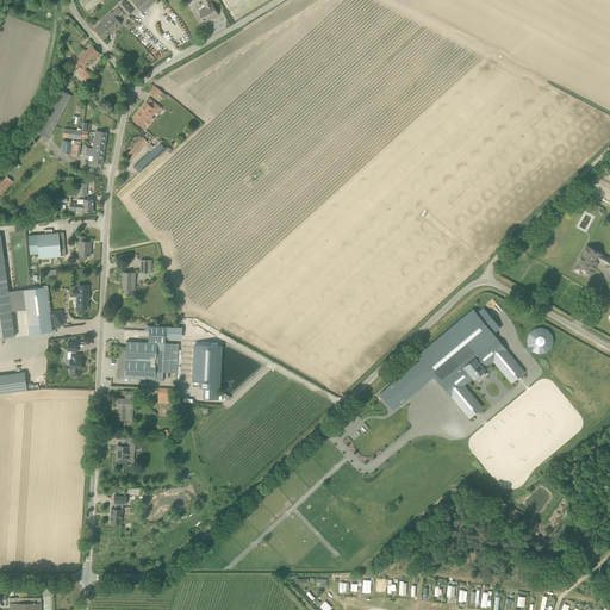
[(130,0),(142,13),(156,0),(130,0)]
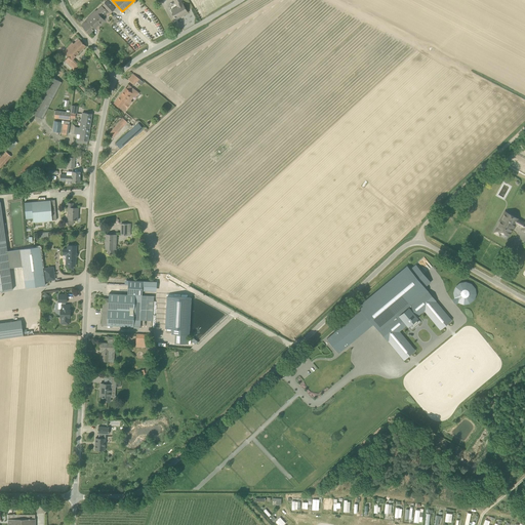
[(179,7),(172,11),(176,19),(188,12),(183,4),(180,1),(183,1),(182,0),(173,0),(176,4),(177,3),(179,7)]
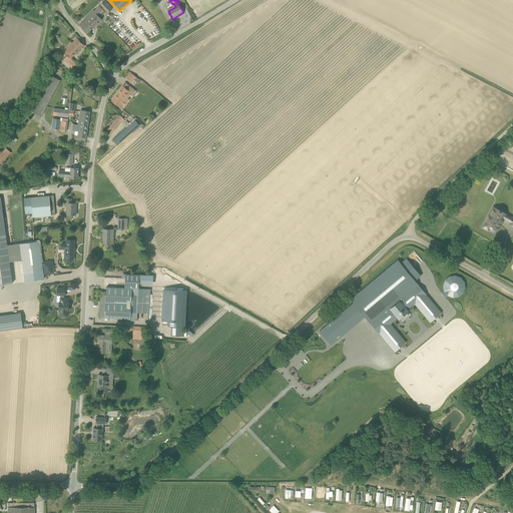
[(111,10),(104,2),(100,5),(107,13),(111,10)]
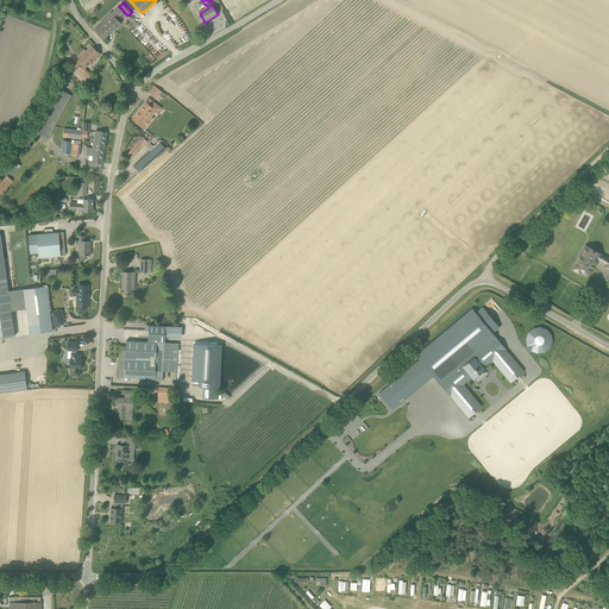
[(94,30),(104,39),(120,23),(115,17),(121,11),(118,7),(112,13),(94,30)]
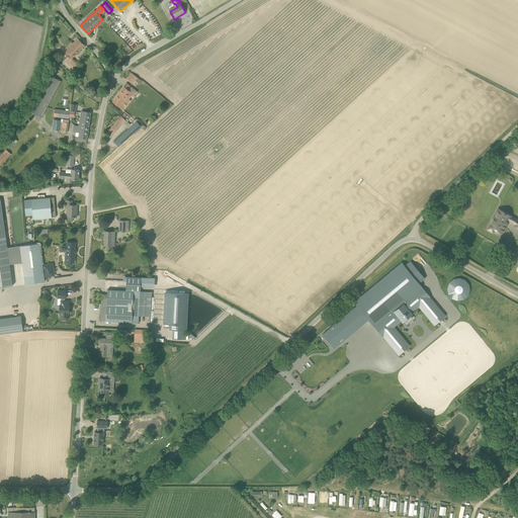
[(72,70),(76,73),(78,70),(75,67),(77,65),(71,59),(85,46),(79,39),(74,45),(71,42),(63,51),(68,57),(64,61),(73,69),(72,70)]
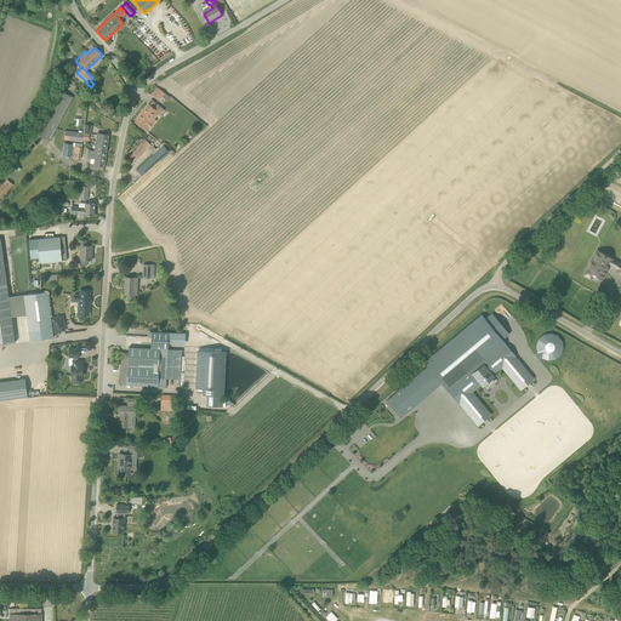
[(166,100),(169,96),(158,87),(152,95),(159,101),(163,97),(166,100)]
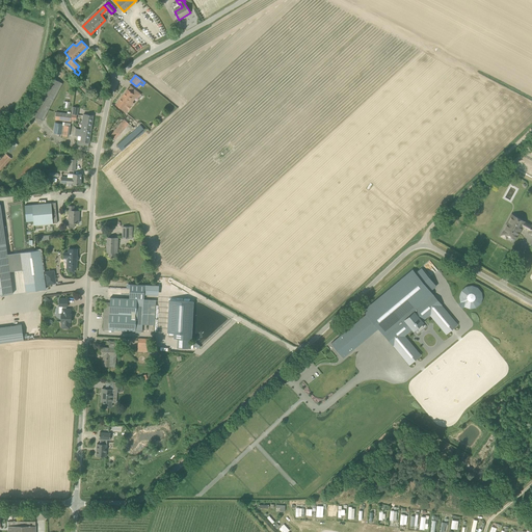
[(31,115),(43,122),(62,84),(51,78),(31,115)]
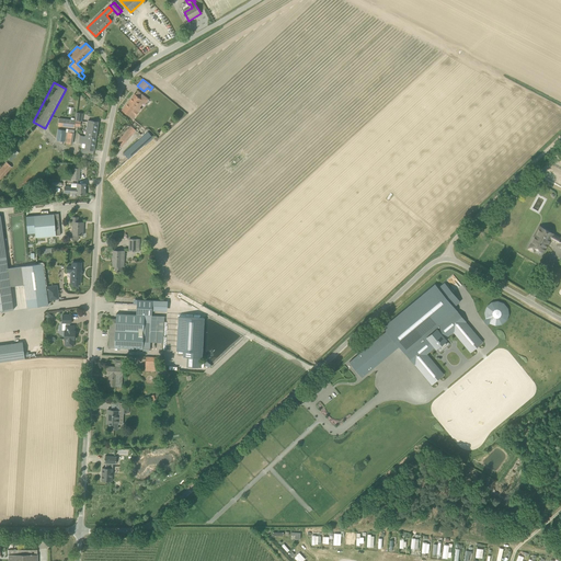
[(144,102),(146,103),(148,100),(137,91),(122,110),(129,115),(134,118),(141,109),(140,106),(144,102)]
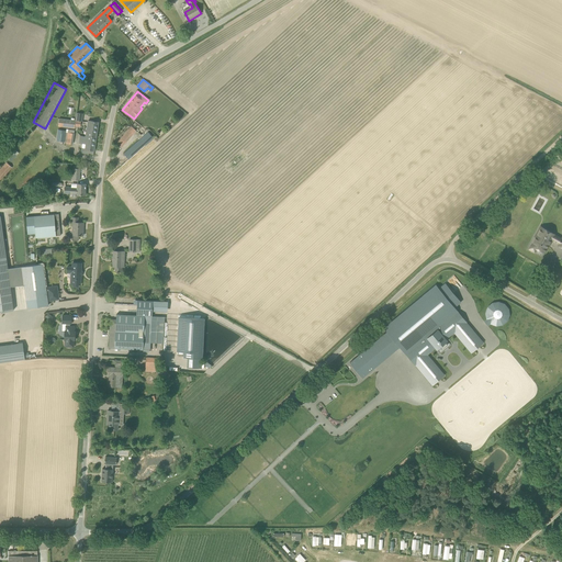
[(82,113),(76,112),(75,120),(58,117),(57,126),(75,128),(75,126),(80,126),(81,121),(82,121),(82,113)]
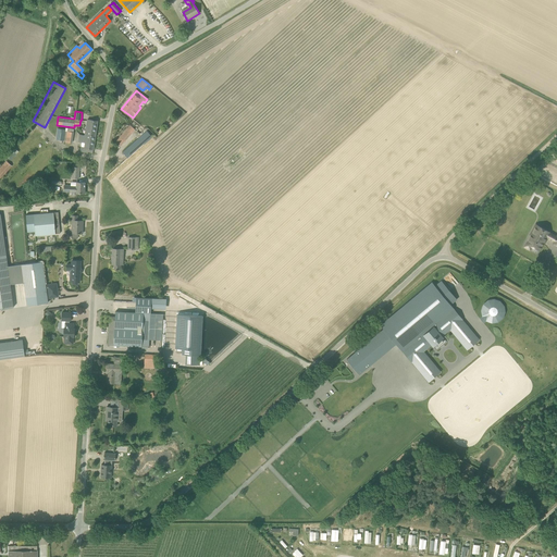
[(86,126),(85,135),(96,136),(98,121),(87,120),(86,126)]
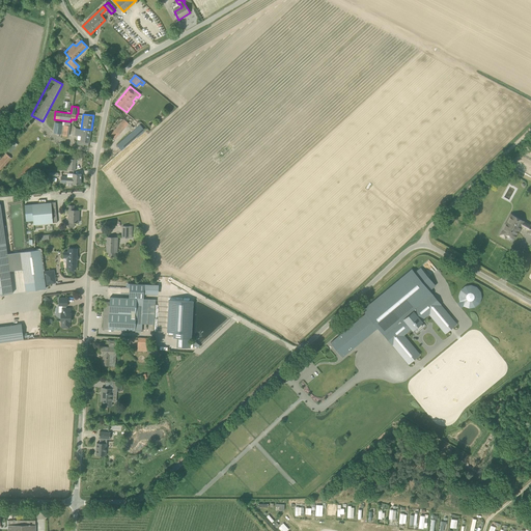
[(115,139),(129,123),(124,119),(111,135),(115,139)]
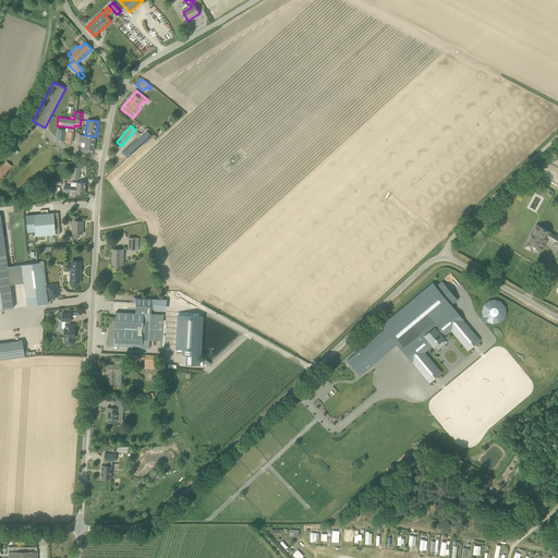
[(58,128),(56,140),(63,141),(63,142),(72,144),(74,132),(73,132),(73,129),(65,128),(65,129),(58,128)]
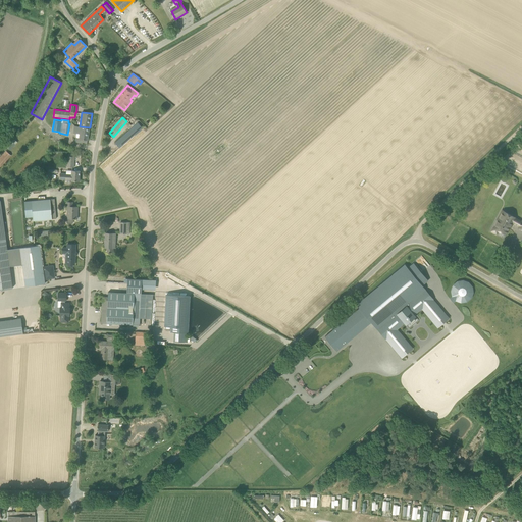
[(143,128),(142,127),(138,123),(115,144),(119,148),(137,132),(138,133),(143,128)]
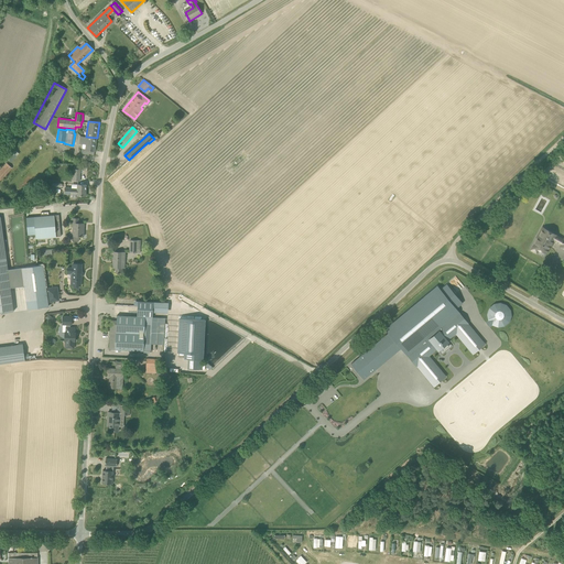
[(94,155),(97,138),(86,137),(86,138),(84,137),(83,144),(87,144),(87,150),(83,149),(82,154),(94,155)]
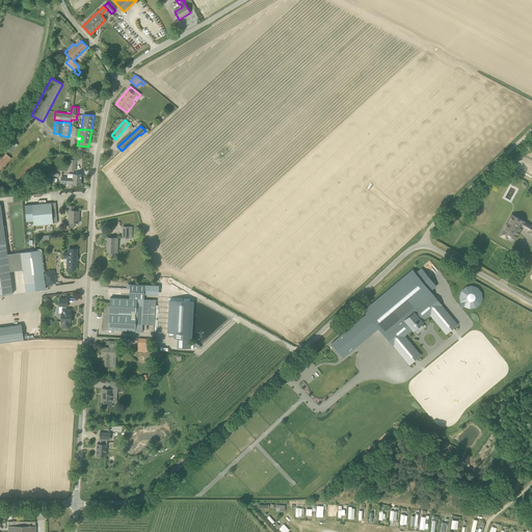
[(9,153),(18,144),(16,141),(7,150),(9,153)]
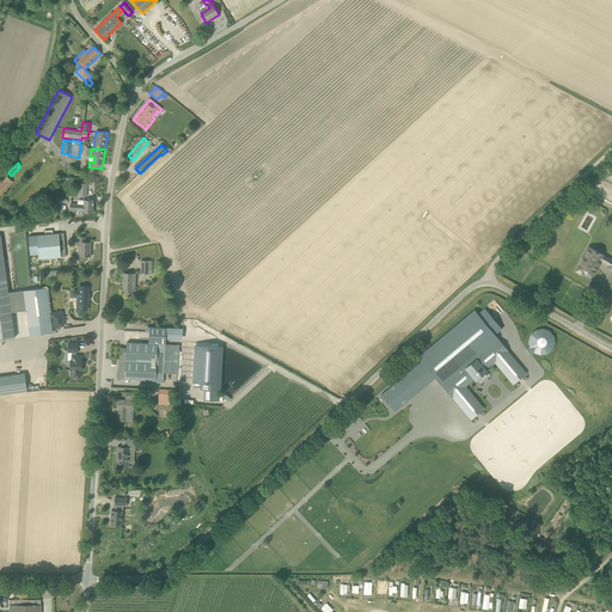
[(6,176),(0,182),(0,195),(13,182),(6,176)]
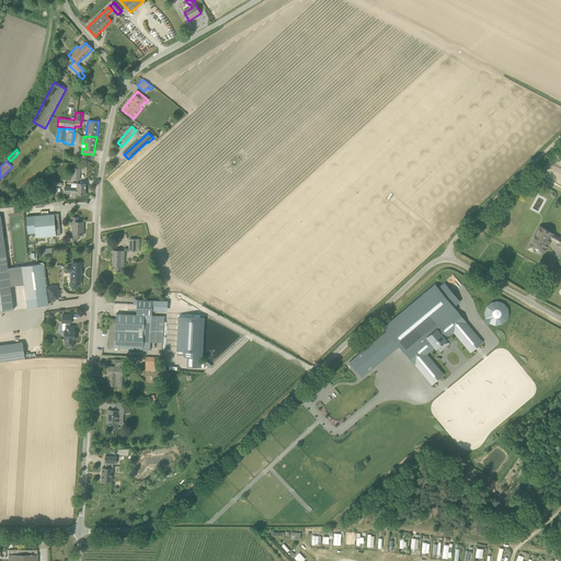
[(77,193),(77,194),(86,195),(86,184),(78,184),(77,187),(71,187),(71,186),(65,186),(65,193),(70,193),(77,193)]
